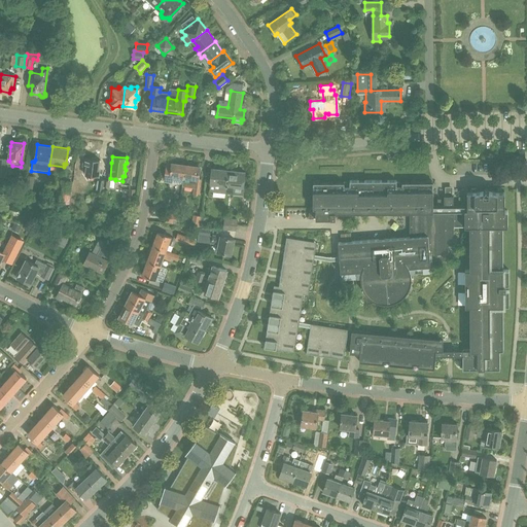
[(99,177),(100,170),(99,170),(100,159),(85,157),(84,166),(86,166),(85,175),(99,177)]
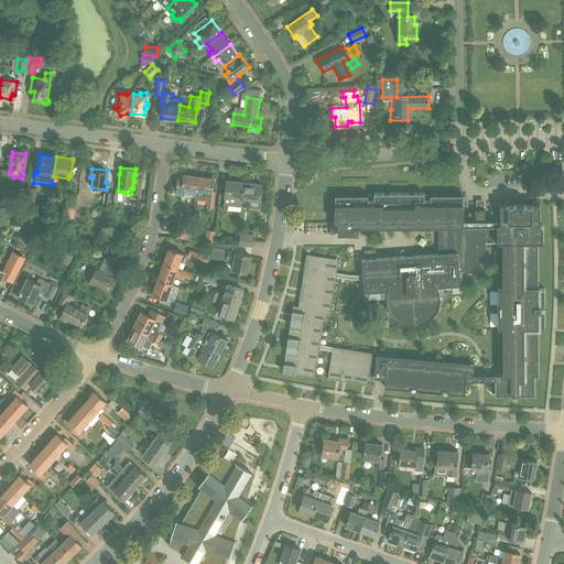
[(1,181),(0,187),(7,188),(9,174),(6,173),(2,173),(1,181)]
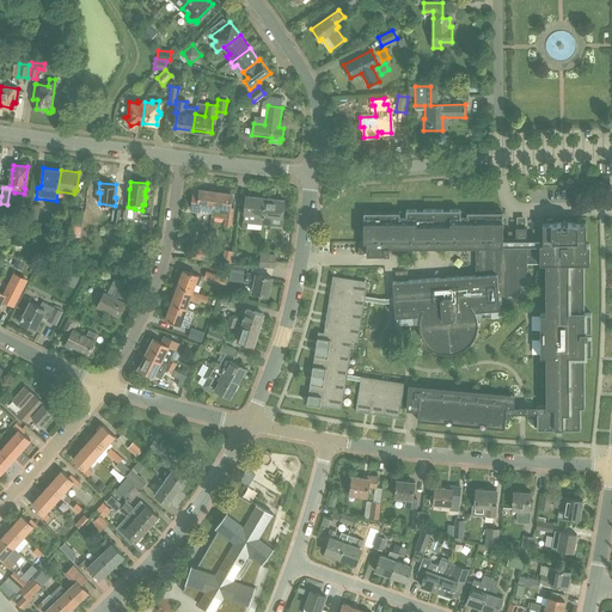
[(200,204),(213,206),(215,191),(194,189),(191,210),(199,212),(200,204)]
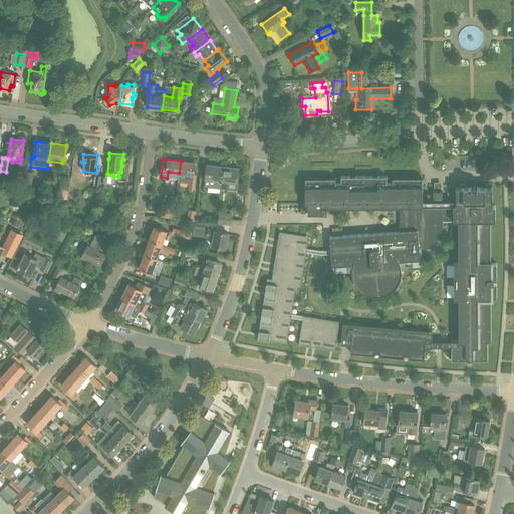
[(181,161),(179,173),(178,181),(189,183),(188,190),(194,191),(196,175),(194,175),(195,163),(181,161)]
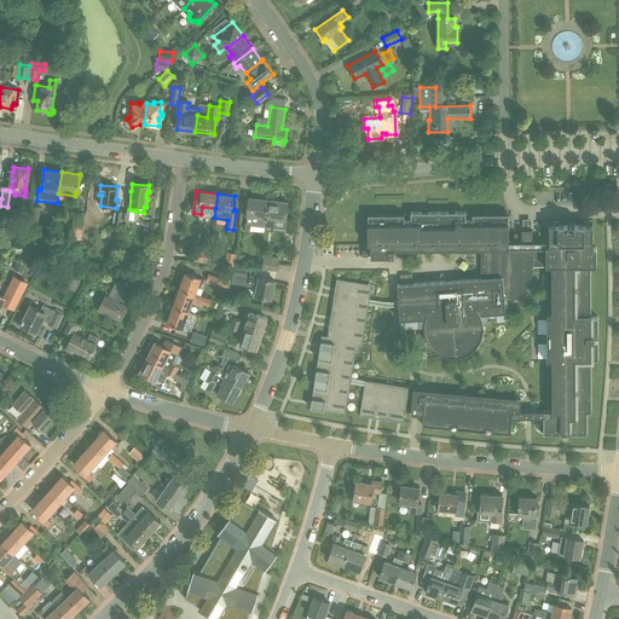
[(249,198),(247,214),(246,224),(266,226),(268,200),(249,198)]
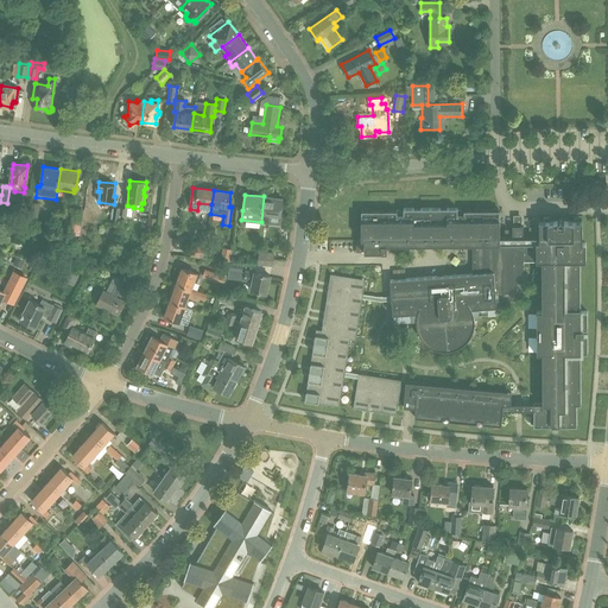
[(264,196),(261,222),(270,222),(270,214),(280,215),(283,198),(264,196)]
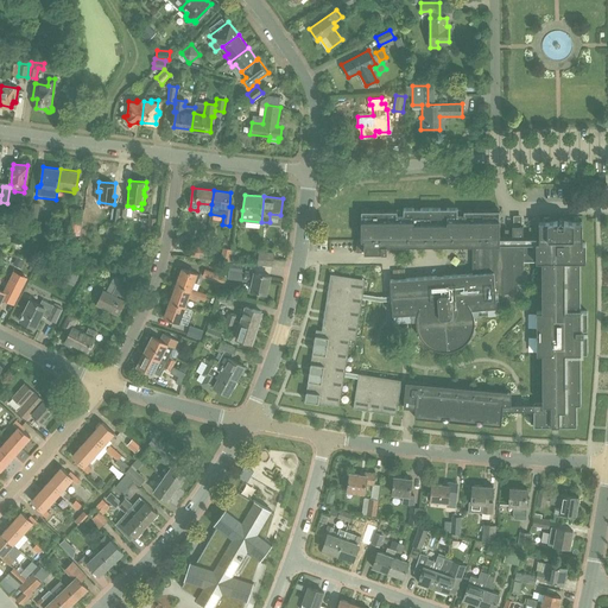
[(39,203),(31,202),(29,217),(37,219),(39,203)]
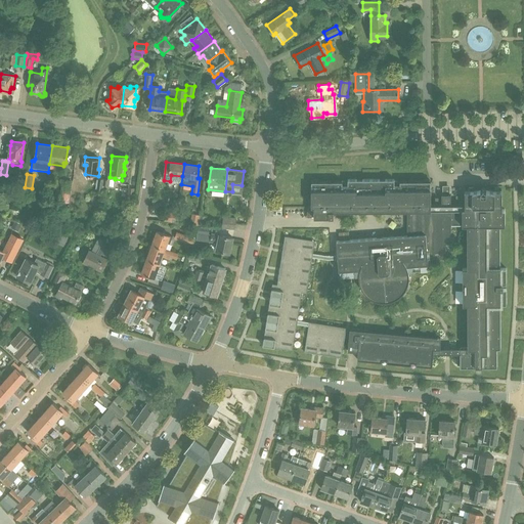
[(104,178),(97,177),(95,188),(103,189),(103,185),(104,178)]
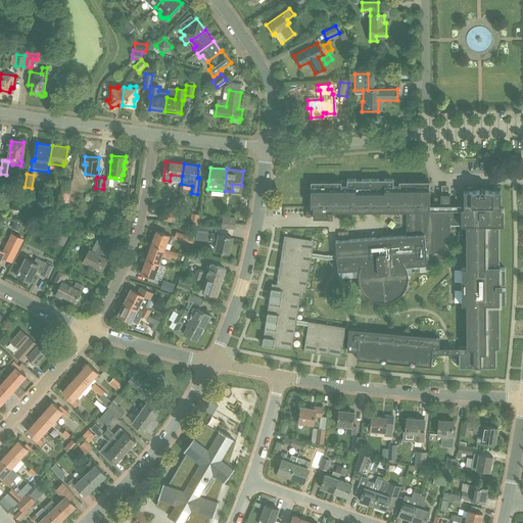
[(59,199),(67,200),(70,180),(62,179),(59,199)]
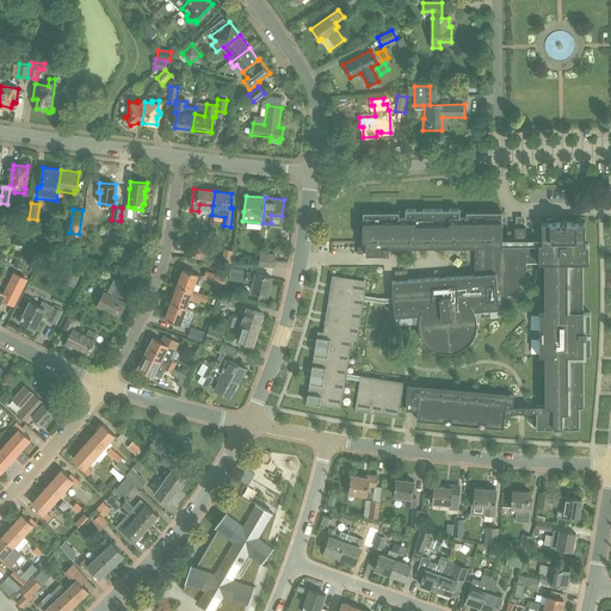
[(475,240),(475,246),(497,246),(503,246),(503,239),(503,216),(503,210),(466,211),(466,215),(460,215),(460,209),(406,209),(406,215),(399,215),(399,211),(363,211),(363,232),(360,232),(360,241),(363,241),(364,248),(364,253),(389,253),(389,241),(475,240)]
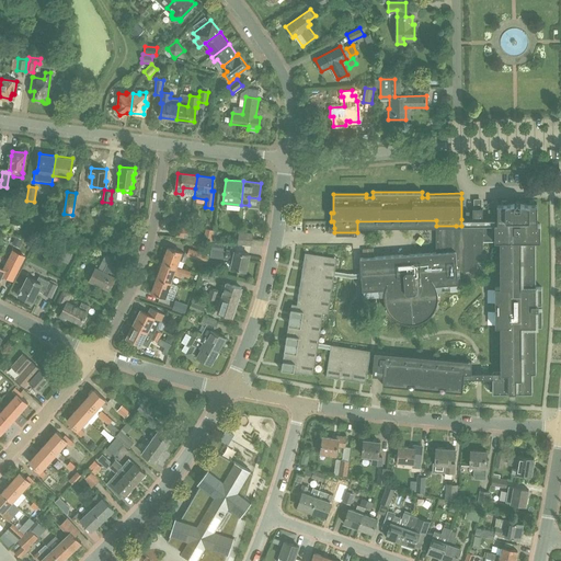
[(144,216),(145,201),(137,199),(136,215),(144,216)]
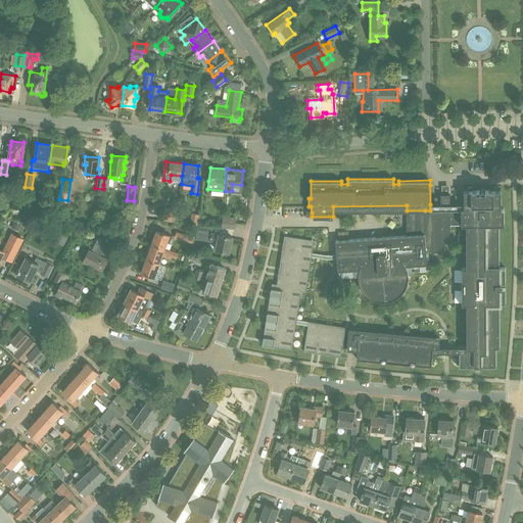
[(450,225),(459,225),(467,225),(467,268),(462,268),(462,284),(465,284),(465,286),(465,288),(462,288),(462,304),(467,304),(467,347),(459,347),(459,352),(459,367),(475,367),(475,366),(477,366),(480,366),(480,367),(496,367),(496,348),(501,348),(501,304),(506,304),(506,288),(502,288),(502,283),(506,283),(505,268),(498,268),(498,225),(504,225),(504,208),(501,208),(501,190),(492,190),(485,189),(484,188),(482,188),(480,188),(479,189),(472,190),(464,190),(464,204),(449,204),(449,194),(445,194),(441,194),(440,194),(440,204),(430,204),(430,210),(425,210),(425,234),(426,252),(433,253),(438,250),(442,246),(446,241),(448,236),(449,232),(450,231),(450,225)]
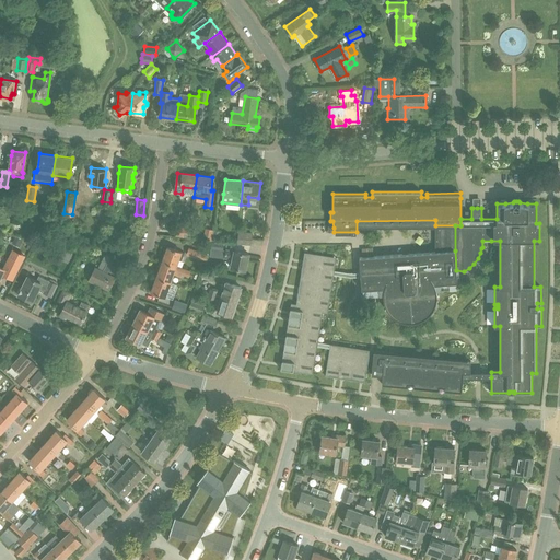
[(187,237),(188,226),(175,225),(175,236),(187,237)]
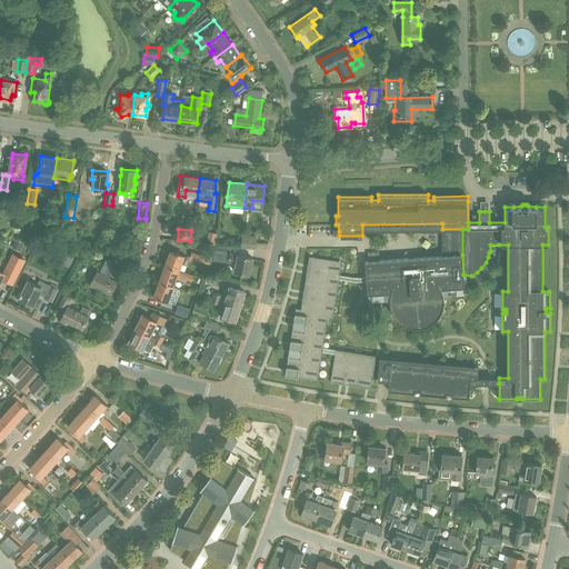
[(463,275),(462,255),(462,229),(442,229),(442,256),(365,261),(367,277),(368,300),(389,299),(390,306),(392,312),(396,318),(400,322),(406,326),(412,327),(419,328),(426,326),(431,323),(437,319),(440,313),(443,308),(445,301),(443,295),(466,293),(463,275)]
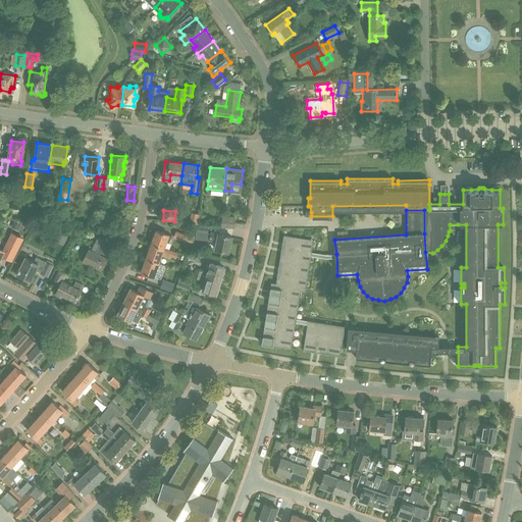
[(197,224),(199,214),(192,213),(190,223),(197,224)]
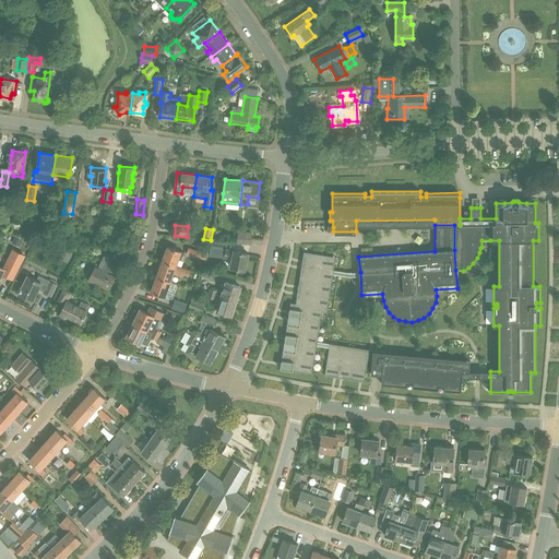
[(218,241),(221,229),(213,228),(212,240),(218,241)]
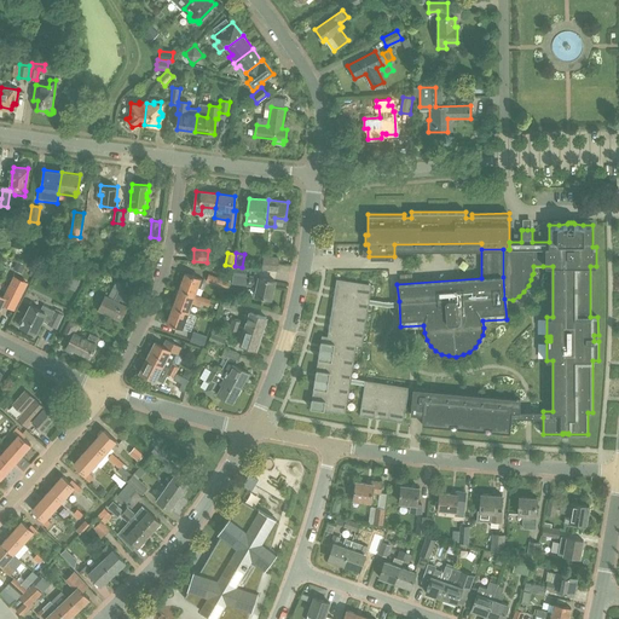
[(277,271),(278,259),(264,258),(262,270),(277,271)]
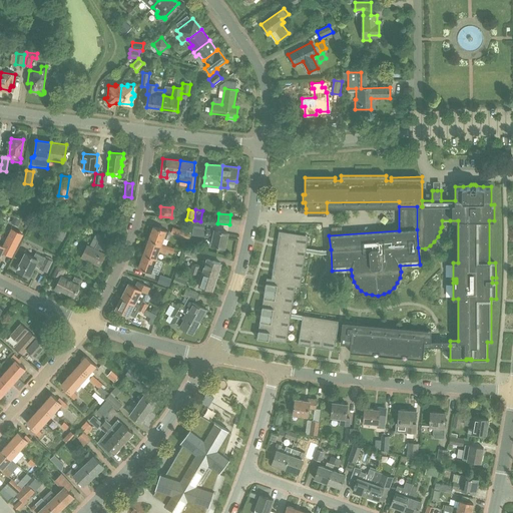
[(17,226),(20,220),(14,217),(11,224),(17,226)]
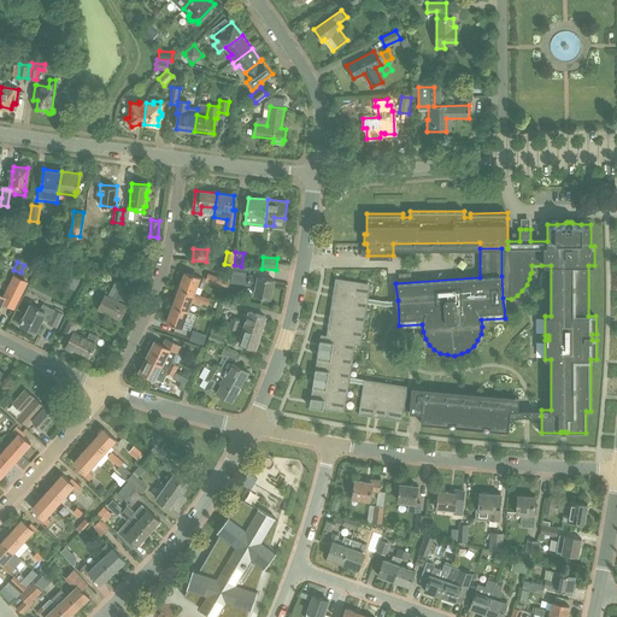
[(233,266),(231,275),(231,282),(247,283),(247,285),(257,286),(254,294),(270,298),(274,281),(250,275),(250,276),(246,275),(247,268),(233,266)]
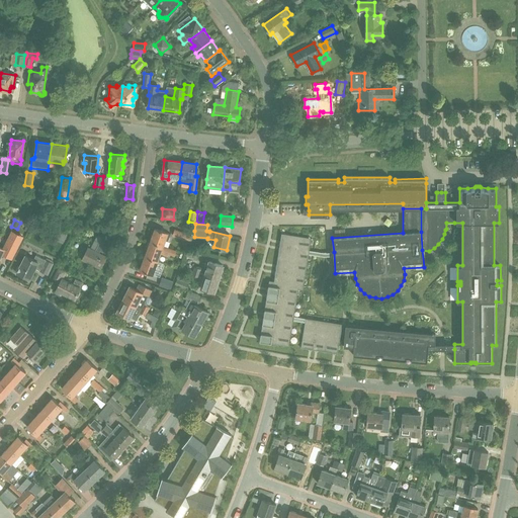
[(155,229),(150,242),(163,247),(165,239),(168,240),(170,234),(155,229)]
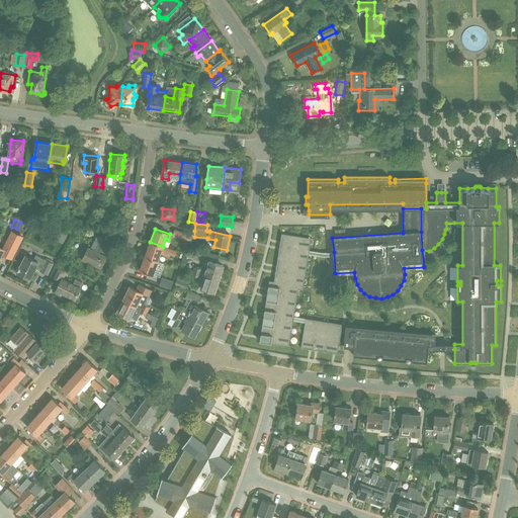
[(189,242),(191,235),(174,229),(172,235),(189,242)]
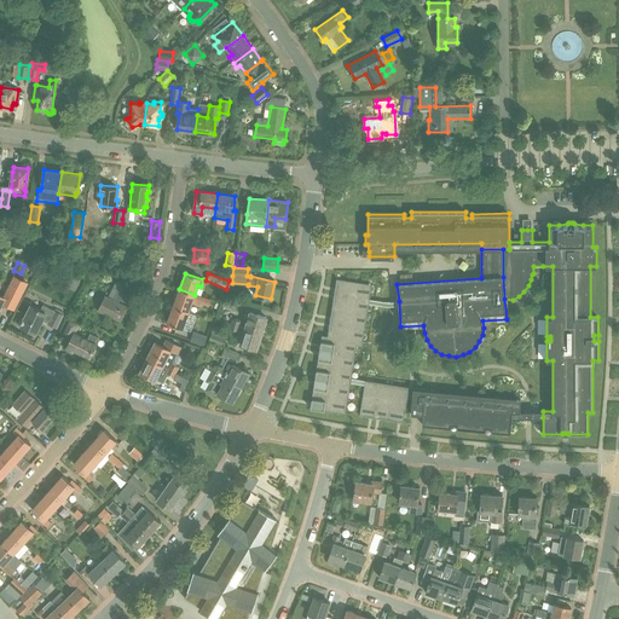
[(369,283),(336,278),(335,288),(335,289),(335,291),(334,293),(366,299),(369,283)]
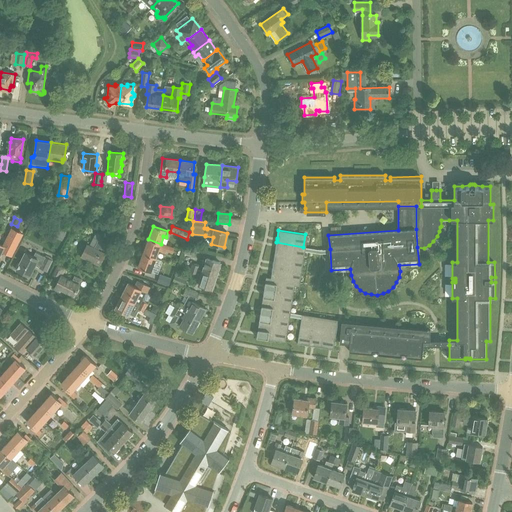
[(96,232),(92,241),(97,243),(100,238),(101,235),(96,232)]
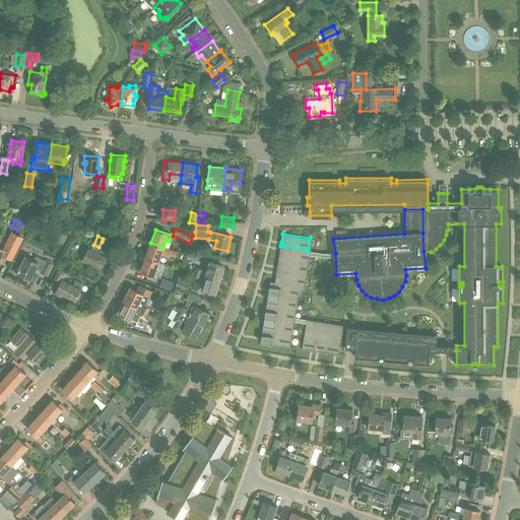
[(150,243),(145,257),(158,262),(161,254),(169,256),(169,255),(175,257),(177,252),(164,248),(150,243)]
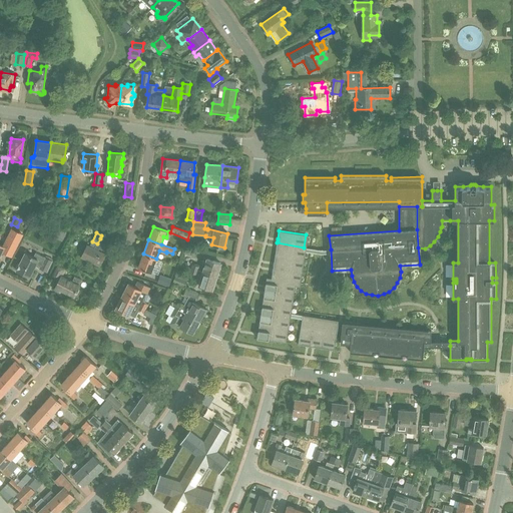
[(304,247),(277,242),(277,244),(277,246),(277,247),(275,254),(302,260),(303,249),(304,247)]
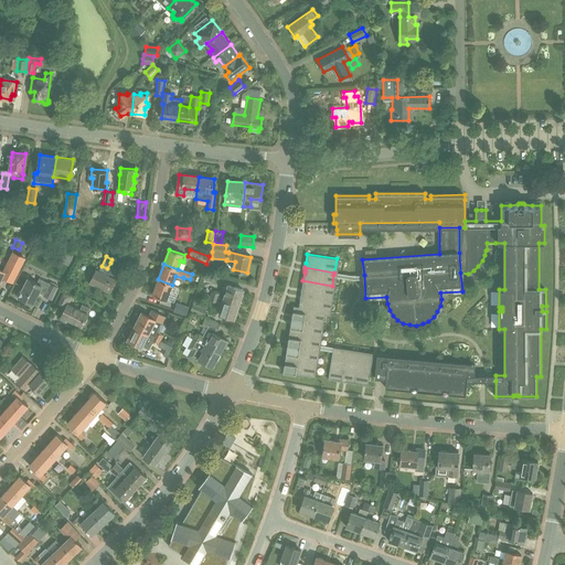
[(96,269),(89,283),(110,292),(117,279),(108,275),(105,274),(99,270),(96,269)]
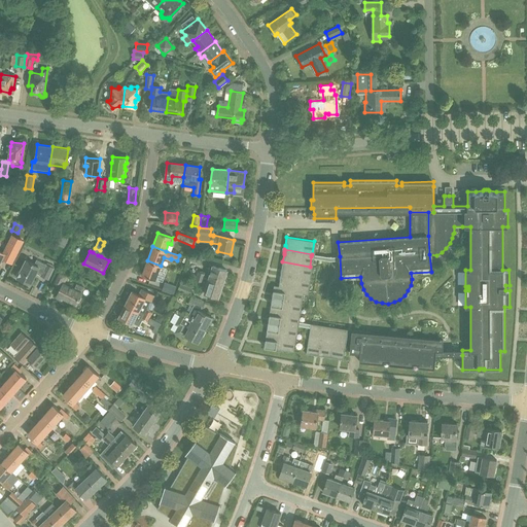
[(201,264),(202,256),(190,253),(188,260),(201,264)]
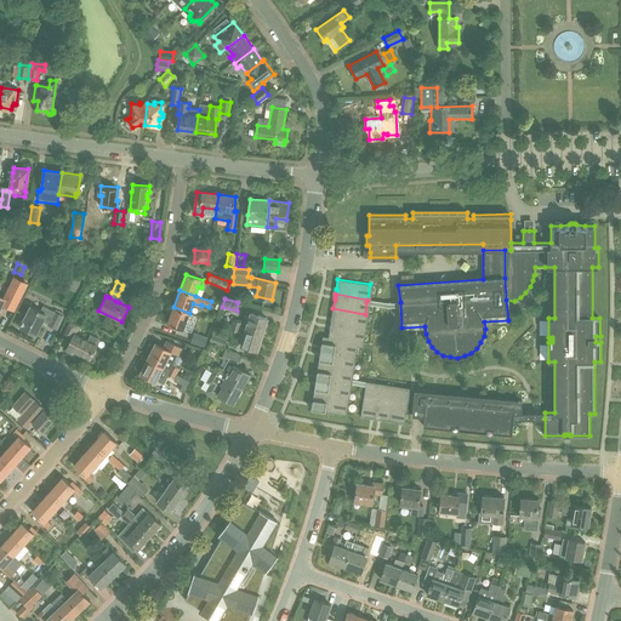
[(43,306),(40,311),(30,306),(21,326),(35,335),(44,319),(49,323),(49,324),(57,329),(63,315),(43,306)]
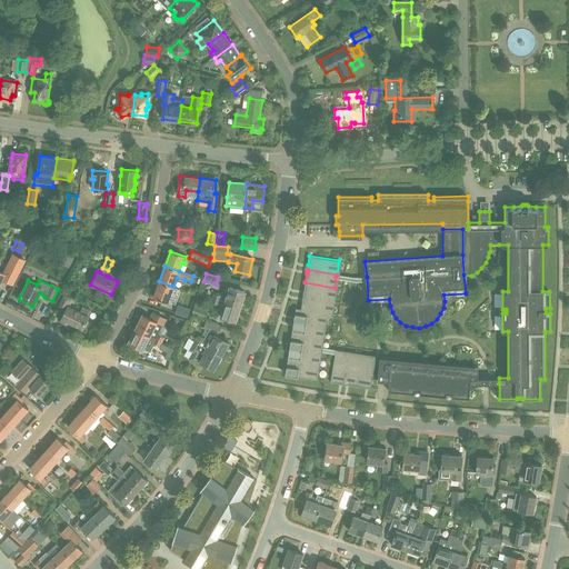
[(173,287),(159,281),(153,297),(168,301),(171,293),(172,295),(173,293),(178,295),(178,296),(186,298),(188,291),(180,289),(173,287)]
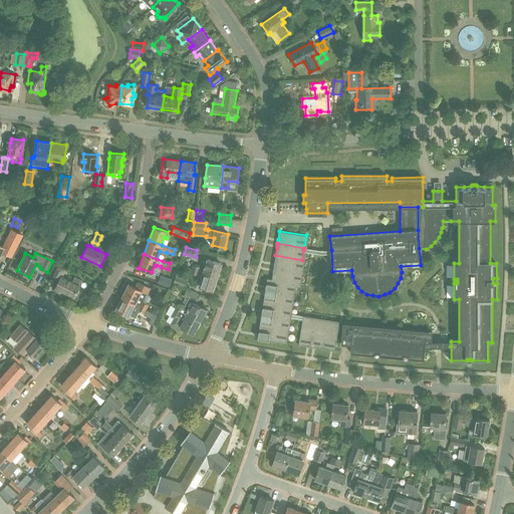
[(302,260),(275,255),(274,263),(274,264),(274,265),(274,267),(300,271),(302,260)]
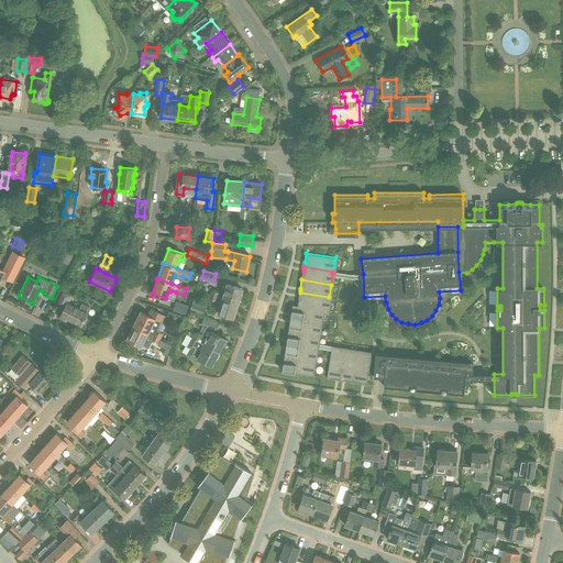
[(228,284),(222,298),(238,304),(242,288),(228,284)]
